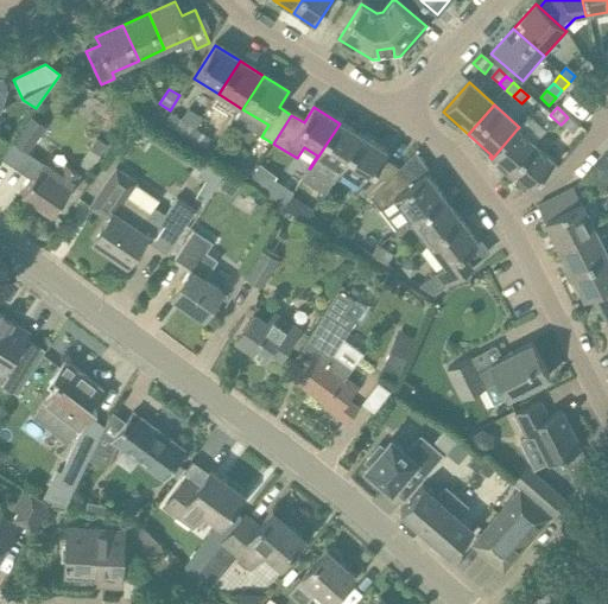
[(46,127),(31,116),(13,142),(29,153),(46,127)]
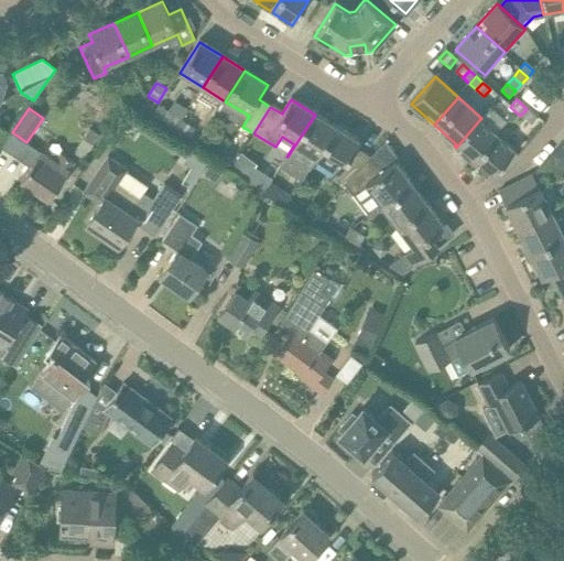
[(538,118),(527,109),(520,116),(531,126),(538,118)]
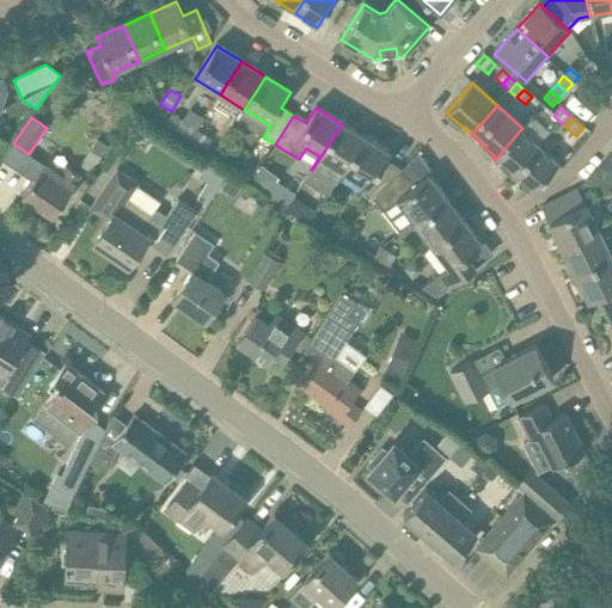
[(196,131),(182,123),(177,131),(191,141),(196,131)]
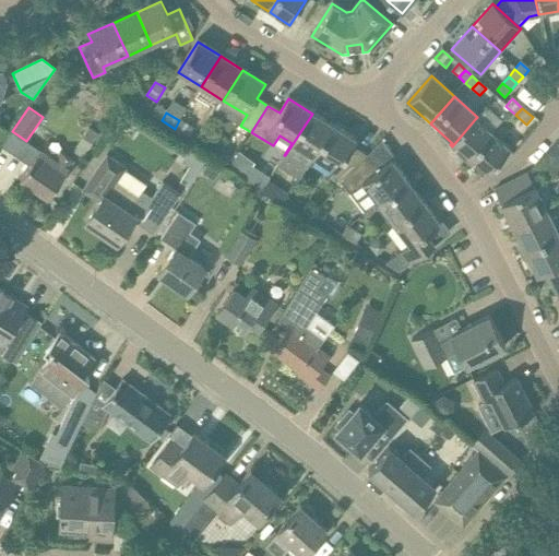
[(314,157),(333,127),(312,114),(285,155),(308,168),(314,157)]
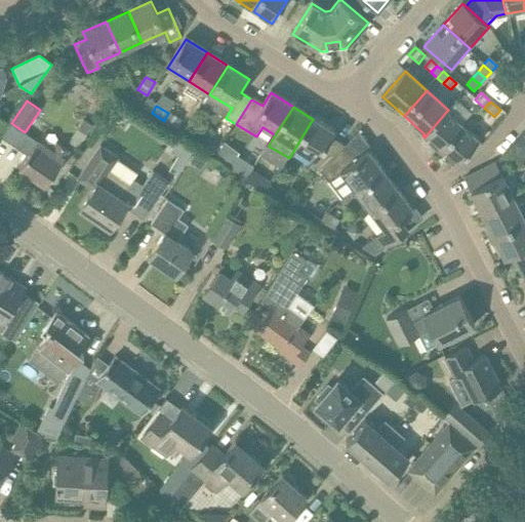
[(462,126),(446,112),(425,137),(440,152),(462,126)]
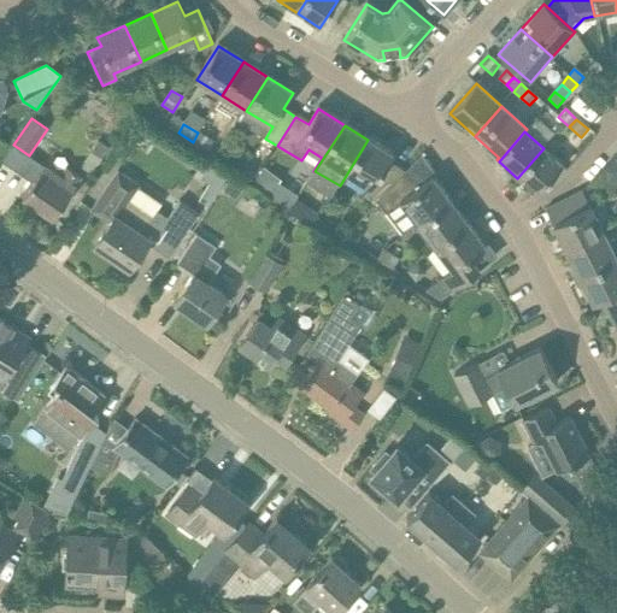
[(213,142),(198,133),(193,142),(207,151),(213,142)]
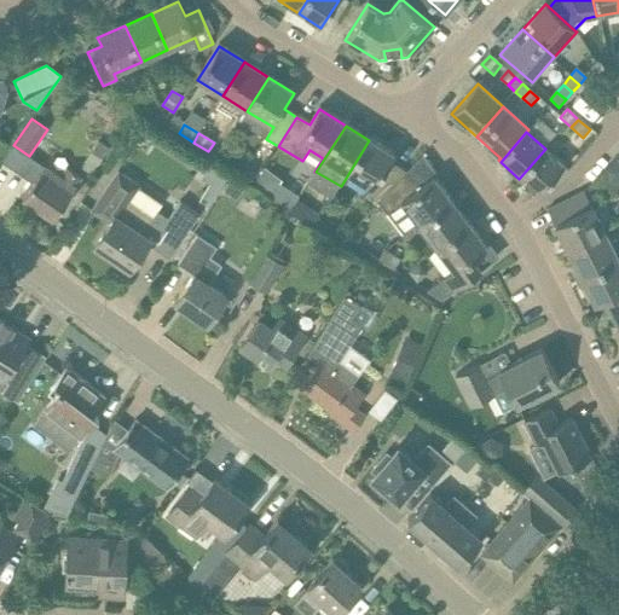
[(380,203),(406,174),(389,163),(394,156),(369,140),(348,174),(374,191),(370,197),(380,203)]
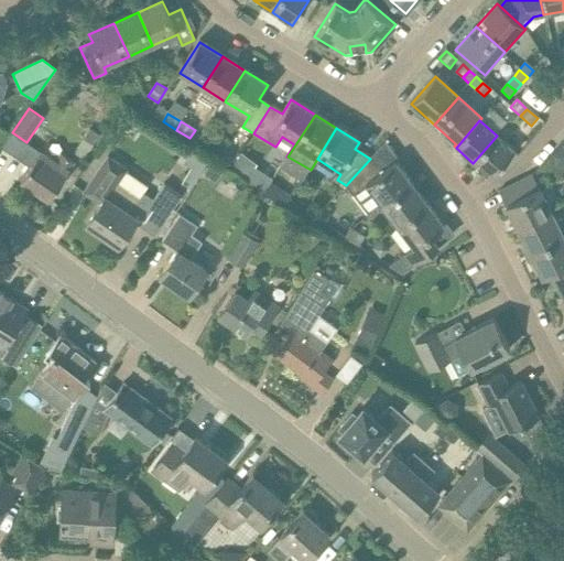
[(82,143),(90,150),(99,137),(89,130),(82,143)]
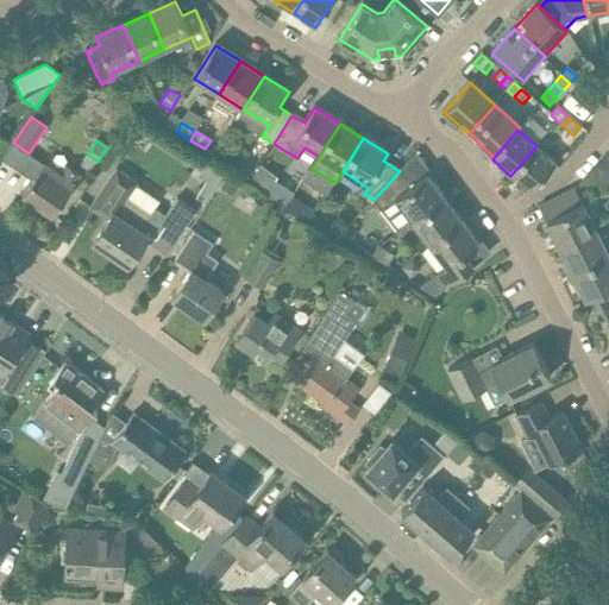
[(556,163),(537,146),(510,176),(529,193),(556,163)]
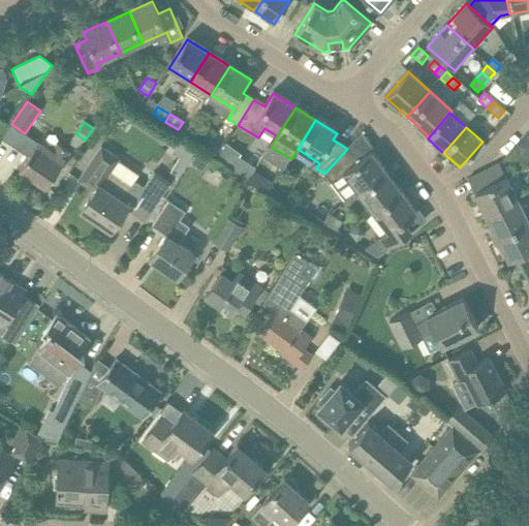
[(528,161),(528,138),(528,137),(509,157),(523,169),(528,161)]
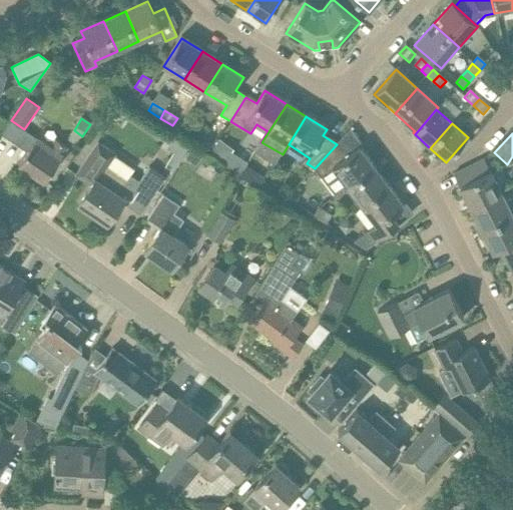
[(68,148),(56,140),(51,147),(37,138),(18,165),(44,183),(68,148)]
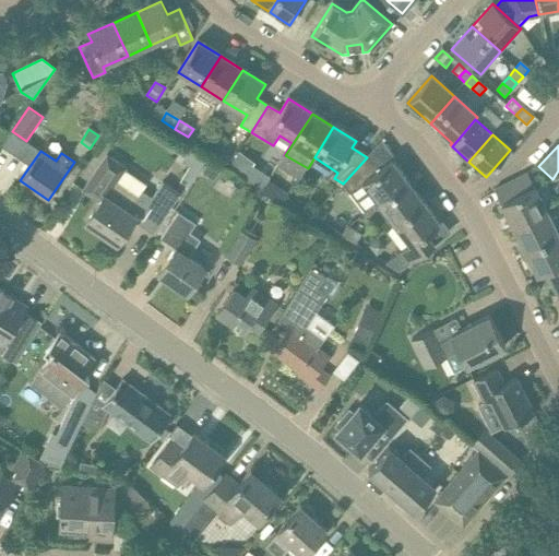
[(199,153),(180,184),(189,189),(207,158),(199,153)]
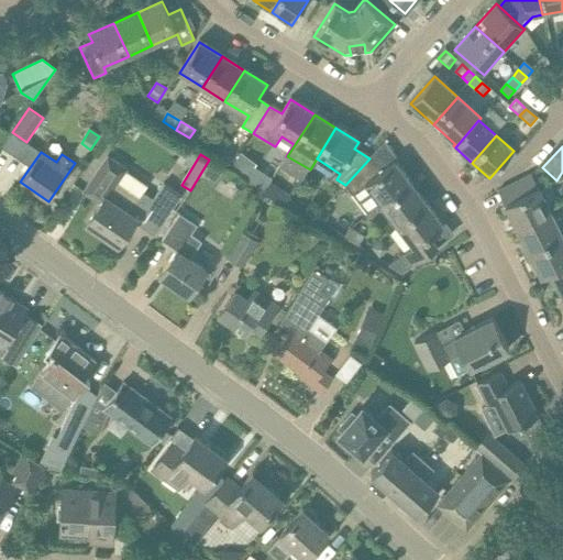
[(241,155),(230,172),(245,182),(249,177),(245,158),(241,155)]
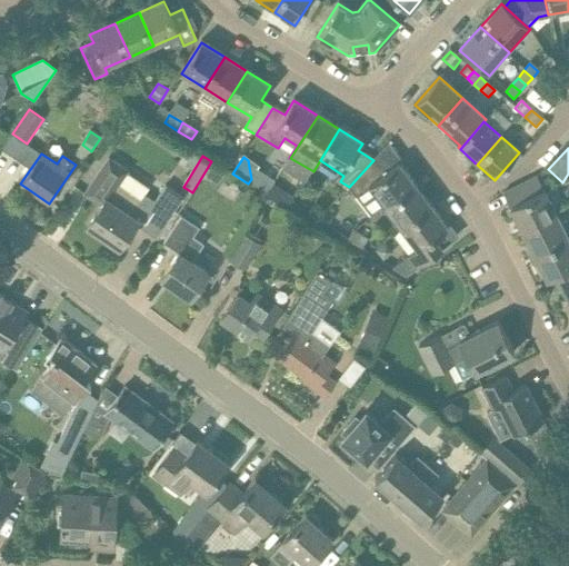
[(145,195),(149,189),(128,175),(129,172),(110,158),(85,195),(101,207),(87,227),(119,249),(135,225),(156,239),(183,199),(165,187),(155,201),(145,195)]
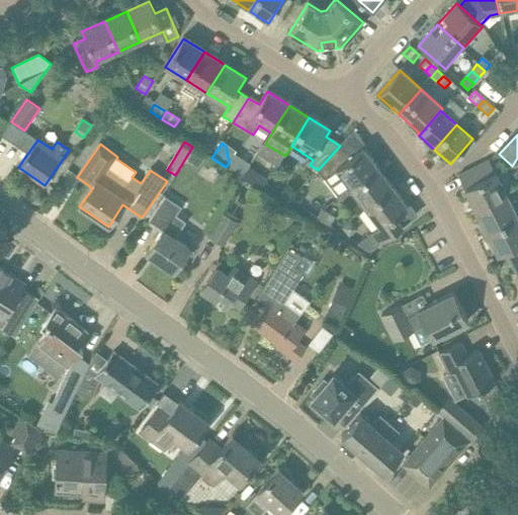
[(378,169),(362,149),(350,159),(340,146),(318,170),(338,199),(351,189),(378,169)]
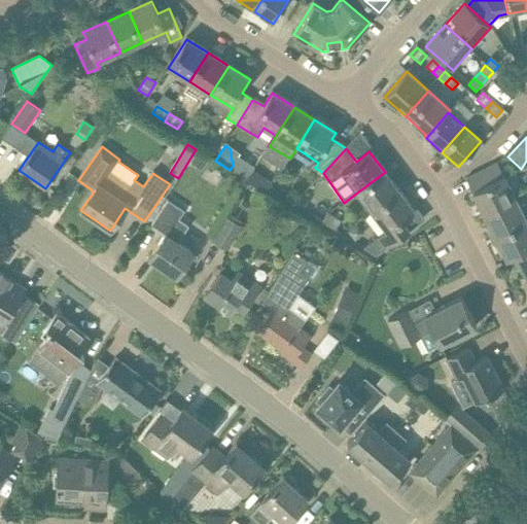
[(498,164),(466,180),(484,216),(516,200),(498,164)]
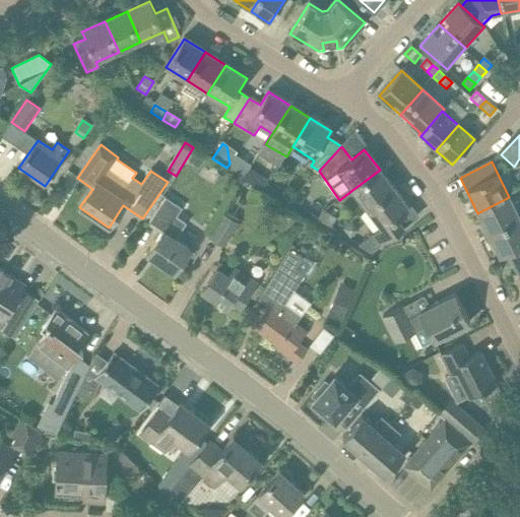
[(368,209),(394,189),(380,170),(352,190),(368,209)]
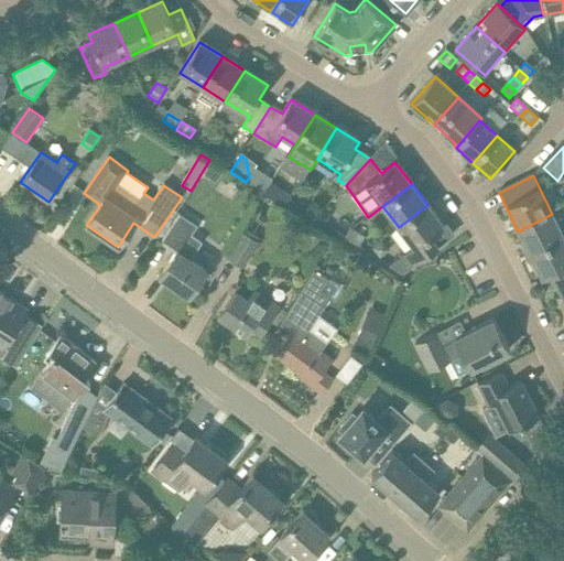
[(284,207),(291,197),(269,185),(263,194),(284,207)]
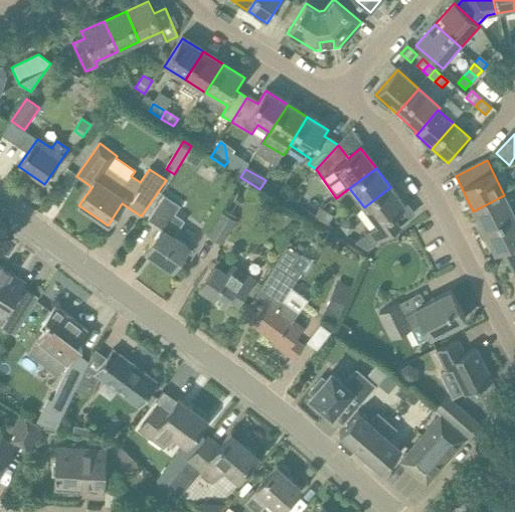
[(405,206),(390,187),(364,207),(378,227),(355,243),(367,251),(400,226),(392,216),(405,206)]
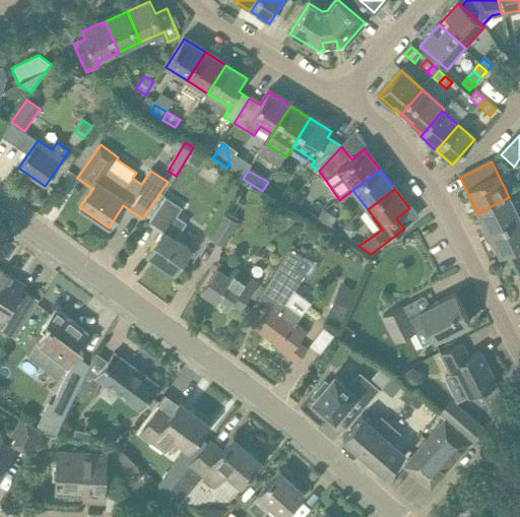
[(298,195),(293,202),(301,207),(305,200),(298,195)]
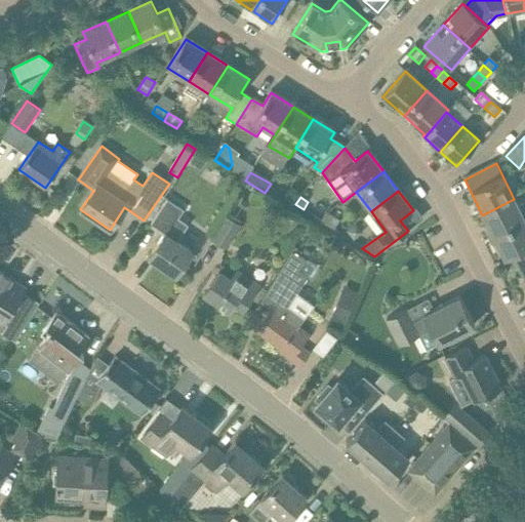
[(524,221),(514,199),(482,215),(493,237),(524,221)]
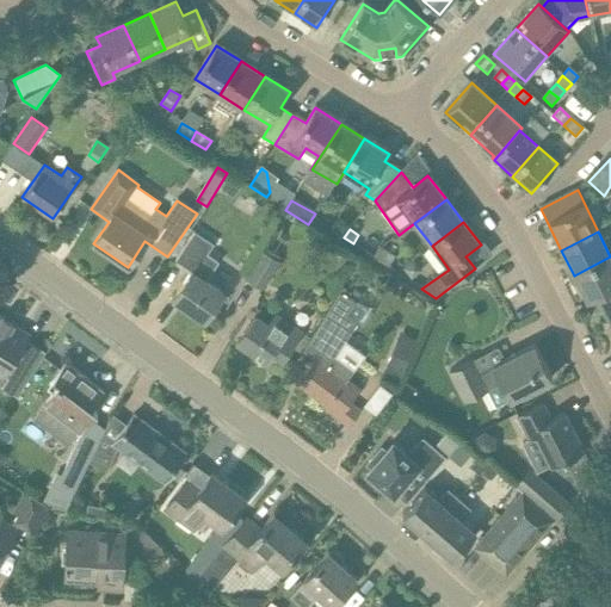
[(174,298),(191,310),(187,315),(199,323),(203,319),(205,320),(218,301),(223,295),(204,283),(218,262),(208,255),(215,247),(195,233),(189,242),(176,262),(191,273),(174,298)]
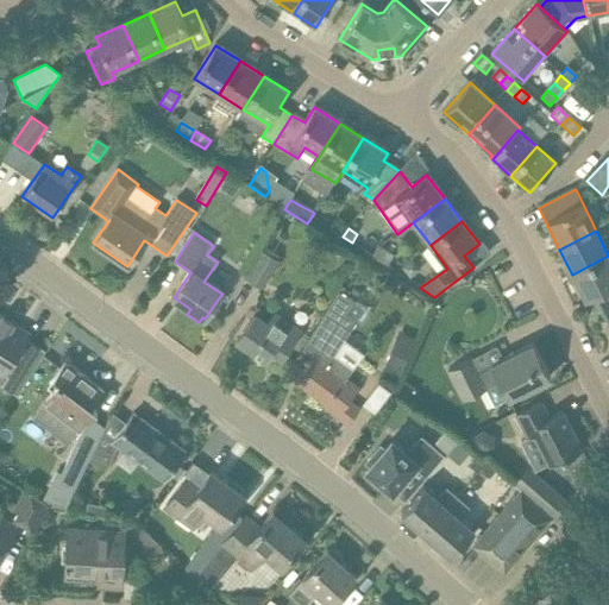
[(394,257),(380,247),(372,258),(388,268),(394,257)]
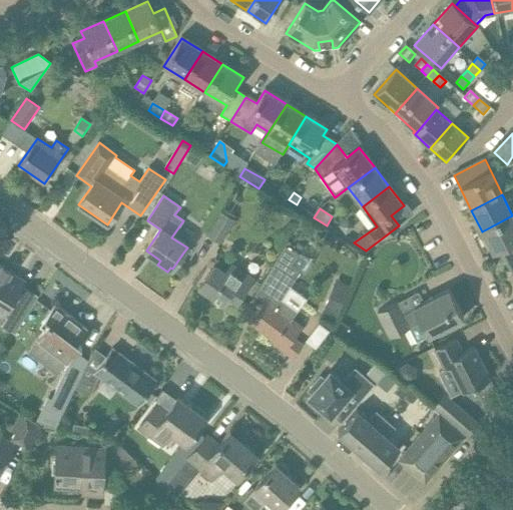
[(235,216),(223,209),(207,236),(219,244),(235,216)]
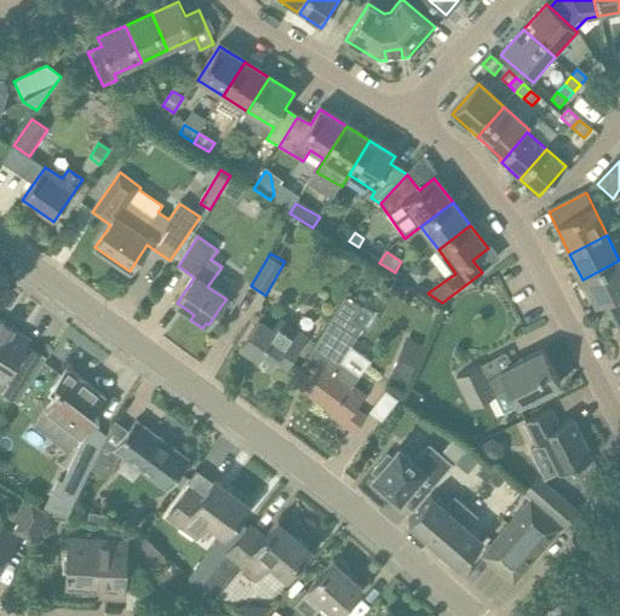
[(619,260),(583,280),(596,306),(607,301),(619,294),(619,260)]
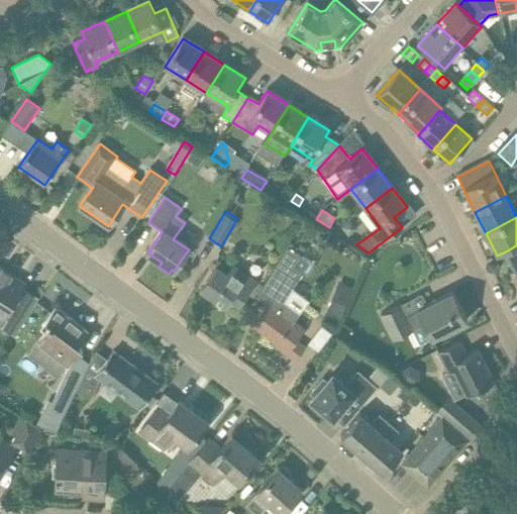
[(350,222),(341,229),(348,238),(353,234),(354,228),(350,222)]
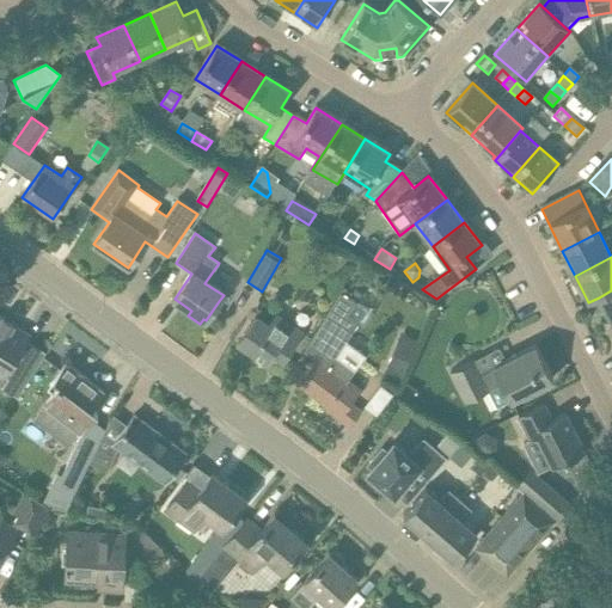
[(236,272),(228,282),(239,289),(246,280),(236,272)]
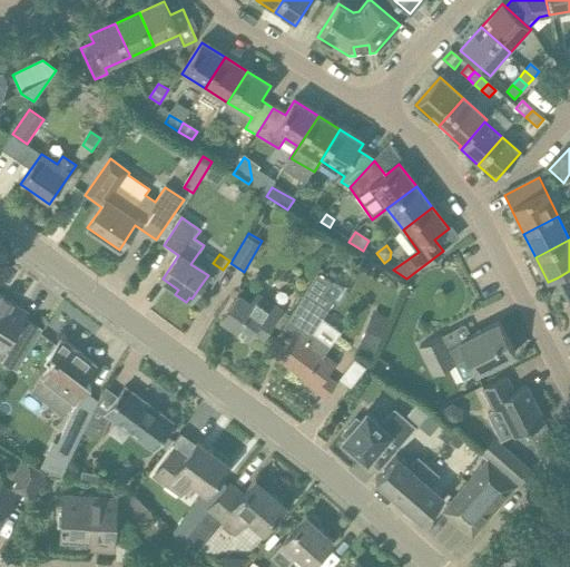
[(569,300),(569,271),(558,277),(569,301),(569,300)]
